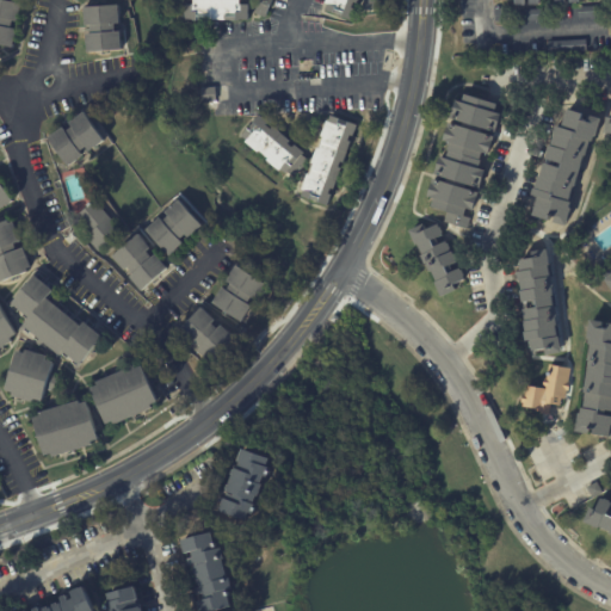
[(251,0),(250,1),(242,1),(241,6),(250,6),(250,22),(241,22),(241,23),(238,23),(199,22),(199,23),(195,23),(195,22),(186,22),(186,6),(195,7),(195,0),(251,0)]
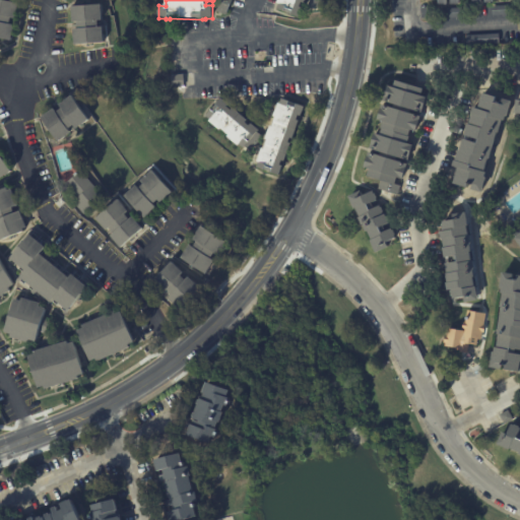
[(222,14),(217,12),(221,0),(233,0),(226,16),(222,14)]
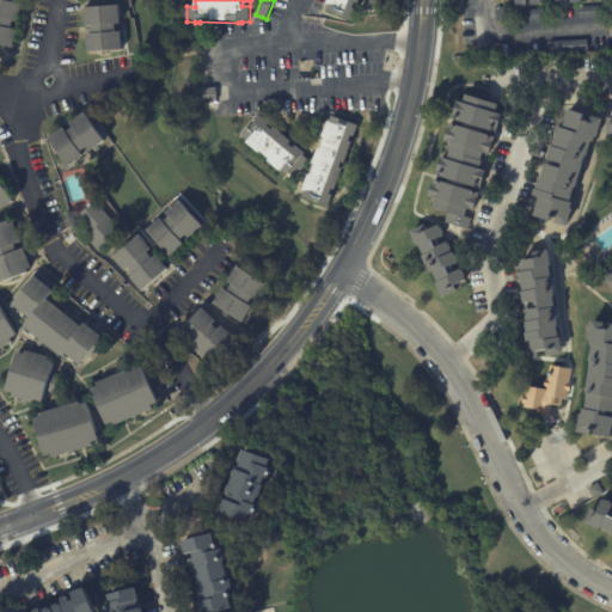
[(360,0),(352,22),(328,12),(330,6),(326,5),(328,0),(360,0)]
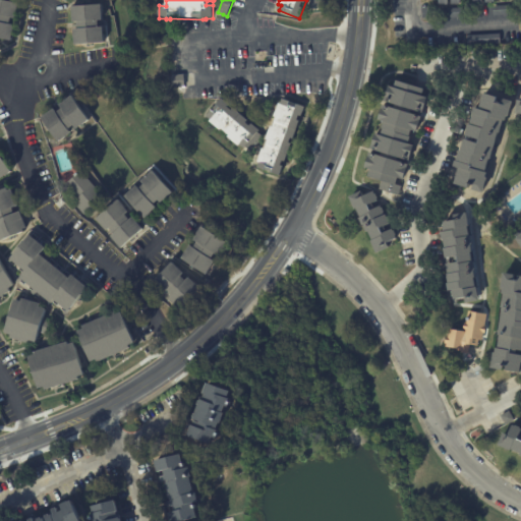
[(311,0),(315,0),(327,1),(326,11),(311,10),(311,0)]
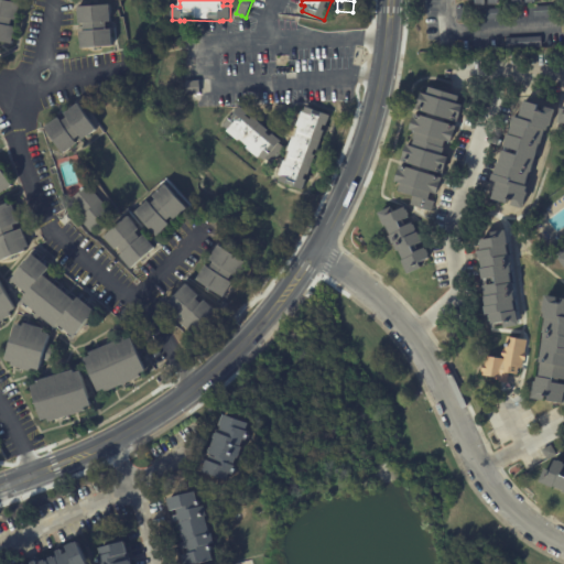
[(0,1),(21,6),(17,22),(12,21),(11,28),(15,29),(12,45),(1,44),(0,52),(0,1)]
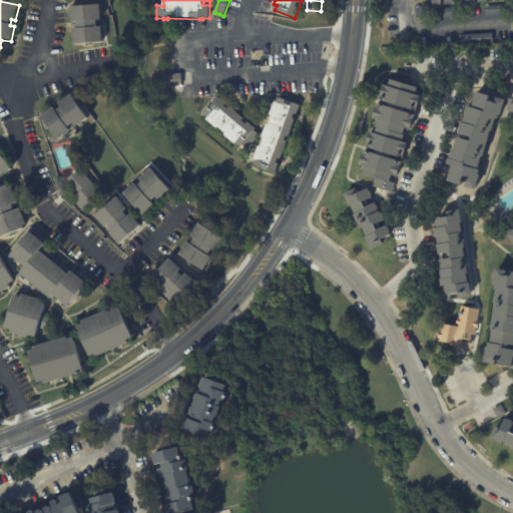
[(505,14),(485,14),(485,6),(504,5),(505,14)]
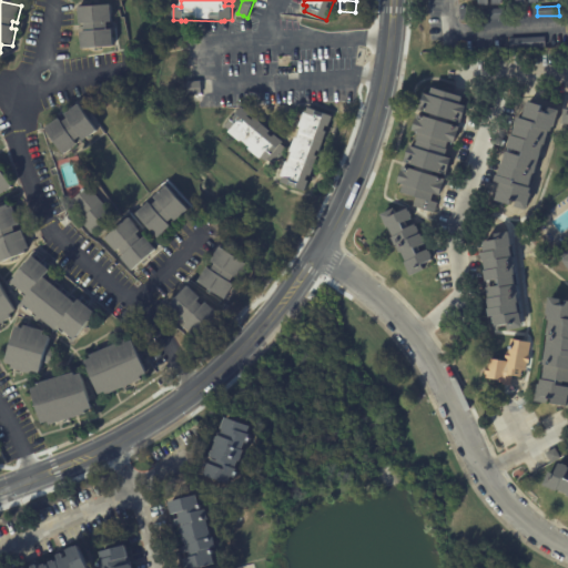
[(112,24),(108,24),(109,32),(113,31),(114,49),(82,51),(81,33),(85,33),(84,26),(81,27),(80,9),(111,7),(112,24)]
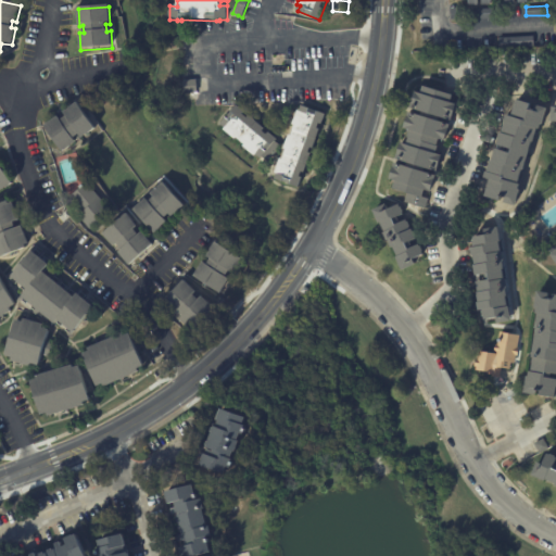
[(491,17),(469,19),(469,9),(490,8),(491,17)]
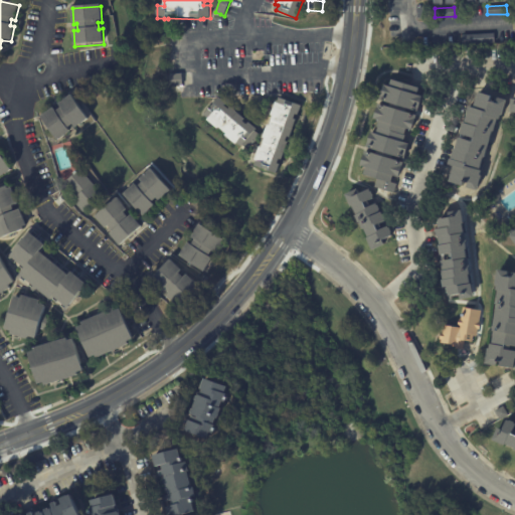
[(493,42),(461,44),(460,35),(492,33),(493,42)]
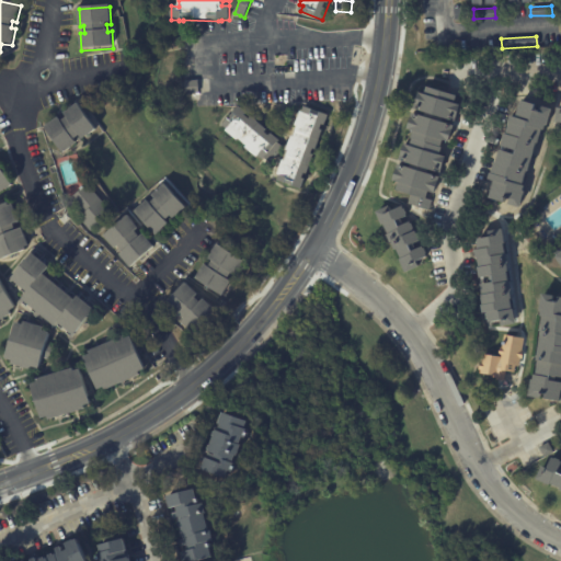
[(445,121),(445,124),(456,127),(451,144),(445,141),(443,149),(444,149),(442,156),(448,158),(443,174),(432,171),(431,175),(442,179),(436,195),(431,193),(428,199),(434,201),(431,212),(410,205),(413,196),(399,192),(401,184),(396,182),(400,165),(411,170),(411,165),(401,162),(407,146),(412,147),(414,140),(413,140),(415,133),(410,130),(414,114),(425,117),(426,114),(415,111),(421,93),(426,95),(430,88),(458,96),(456,104),(462,106),(457,123),(446,119),(445,121)]
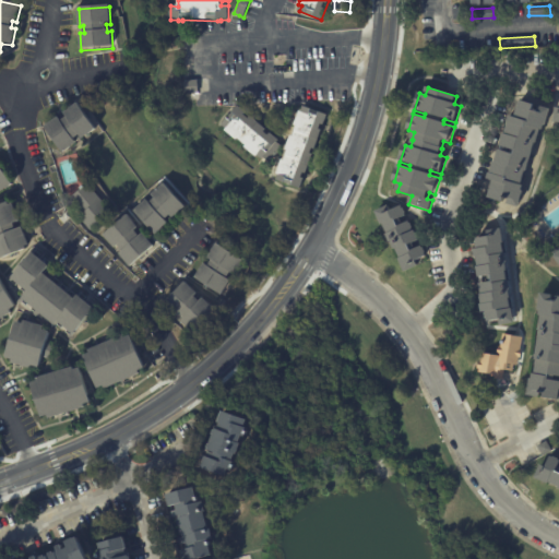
[(554,113),(548,128),(546,128),(545,133),(543,132),(538,145),(537,145),(528,174),(527,174),(523,188),(525,188),(523,193),(525,193),(520,210),(510,206),(511,202),(507,201),(504,205),(490,201),(496,185),(489,182),(491,176),(492,176),(496,164),(497,164),(507,137),(508,137),(511,126),(510,125),(511,118),(516,120),(523,103),(540,108),(554,113)]
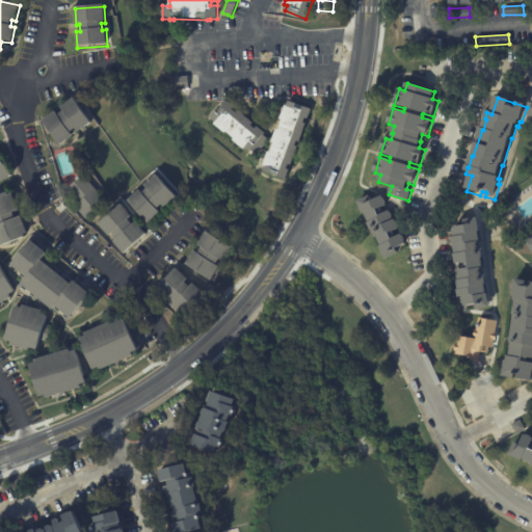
[(44,123),(42,122),(55,112),(58,115),(63,111),(61,108),(74,99),(91,123),(78,132),(76,129),(70,133),(73,136),(59,145),(44,123)]
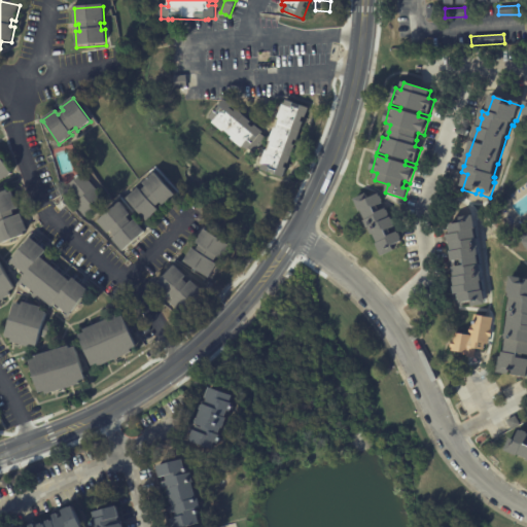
[(225,100),(232,104),(230,107),(234,110),(236,108),(250,120),(249,123),(253,127),(255,125),(262,131),(260,134),(267,139),(253,154),(243,145),(241,148),(231,139),(233,136),(224,130),(222,132),(212,123),(214,120),(209,116),(224,98),(225,100)]
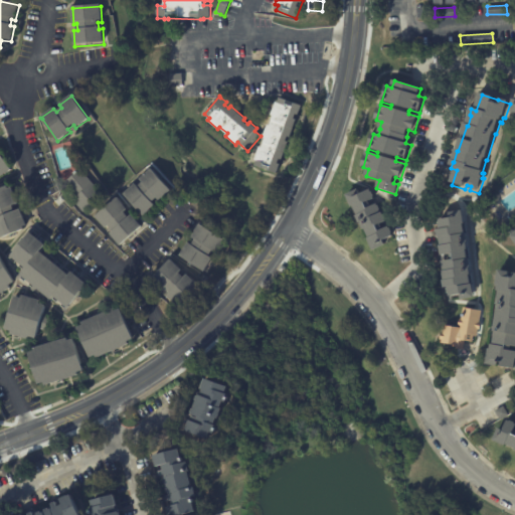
[(287,139),(286,142),(288,143),(282,161),(279,160),(277,164),(280,165),(277,174),(254,166),(256,161),(254,160),(260,147),(261,148),(265,138),(263,138),(268,125),(270,126),(274,116),(272,115),(276,102),(278,103),(280,98),(301,106),(298,116),(296,115),(294,119),(296,120),(289,138),(287,137),(287,139)]
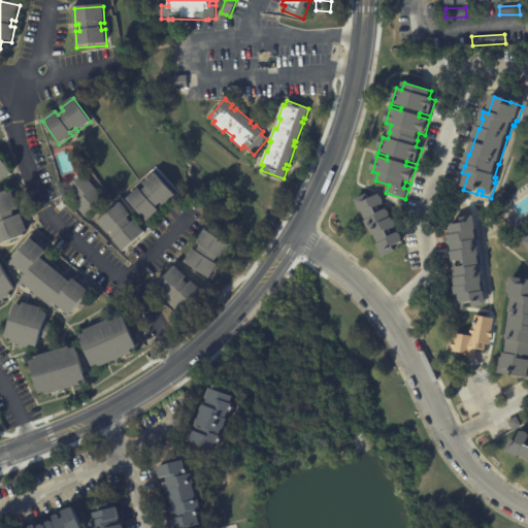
[(0,154),(11,172),(0,178),(0,154)]
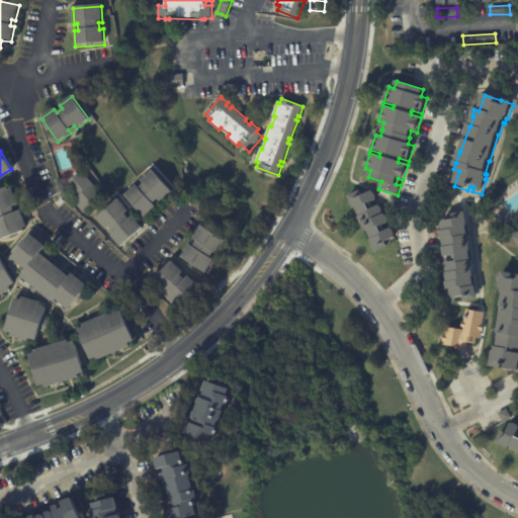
[(124,194),(136,183),(139,186),(144,182),(141,179),(153,168),(172,190),(160,200),(158,198),(153,202),(155,205),(144,216),(124,194)]
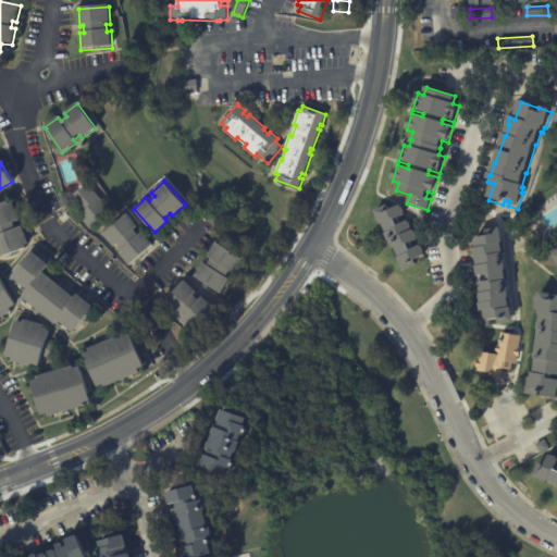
[(78,215),(83,212),(70,196),(81,187),(79,186),(83,183),(84,184),(87,182),(111,211),(89,230),(78,215)]
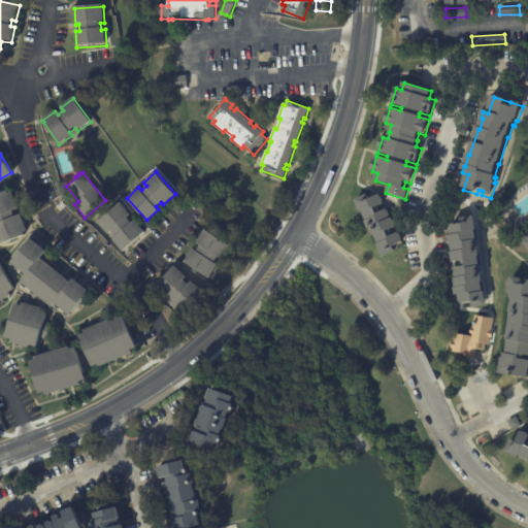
[(25,235),(1,243),(1,241),(0,241),(0,193),(8,190),(9,193),(12,191),(19,208),(13,210),(15,216),(22,213),(28,231),(24,232),(25,235)]
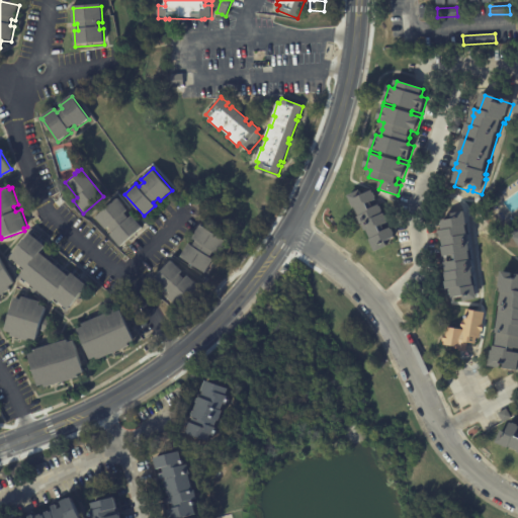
[(370,190),(370,191),(371,190),(373,193),(374,193),(376,197),(375,197),(376,200),(370,202),(373,207),(378,205),(379,207),(380,206),(382,210),(379,212),(380,216),(383,213),(384,217),(385,216),(390,223),(382,226),(385,231),(391,229),(392,231),(393,230),(395,234),(394,235),(395,238),(384,243),(387,247),(375,253),(369,241),(371,240),(366,231),(365,232),(362,225),(361,225),(357,219),(359,218),(355,209),(354,209),(347,196),(359,190),(361,193),(370,189),(370,190)]
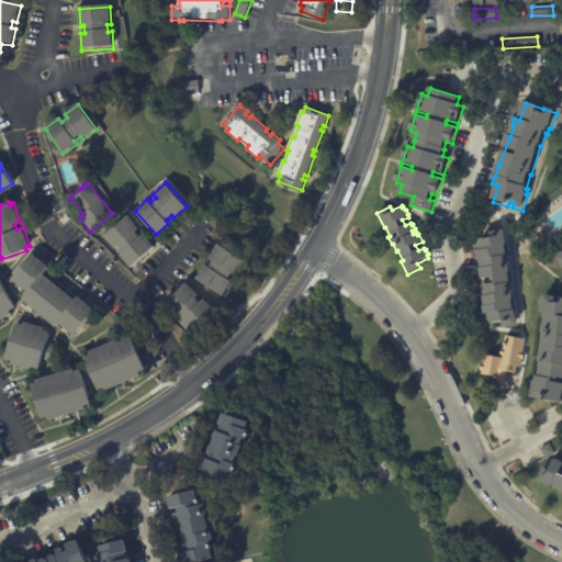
[(122,250),(119,246),(115,249),(104,237),(128,215),(141,227),(136,231),(142,236),(145,234),(156,246),(131,268),(120,255),(124,251),(122,250)]
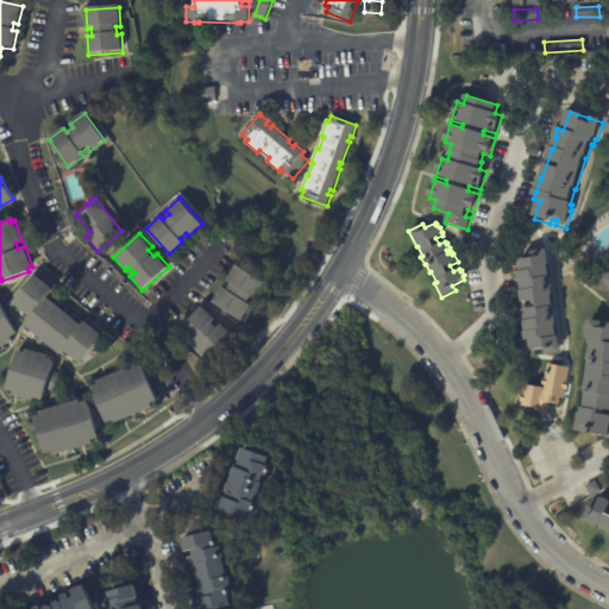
[(533,349),(532,349),(531,344),(532,344),(532,343),(527,343),(526,334),(527,334),(526,324),(527,324),(525,312),(539,309),(538,303),(523,306),(521,293),(523,293),(521,283),(520,283),(519,274),(522,274),(520,262),(533,259),(532,253),(547,250),(551,267),(548,267),(551,278),(552,277),(554,287),(553,288),(554,296),(552,297),(554,308),(557,308),(558,318),(557,318),(558,327),(557,327),(558,338),(559,338),(563,355),(547,357),(546,352),(534,355),(533,349)]
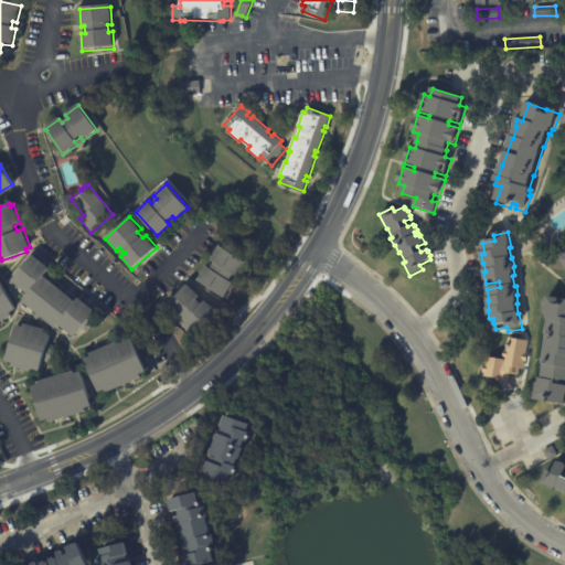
[(232,275),(228,280),(233,284),(224,298),(196,280),(206,266),(210,268),(214,262),(211,259),(220,245),(247,263),(237,277),(233,274),(232,275)]
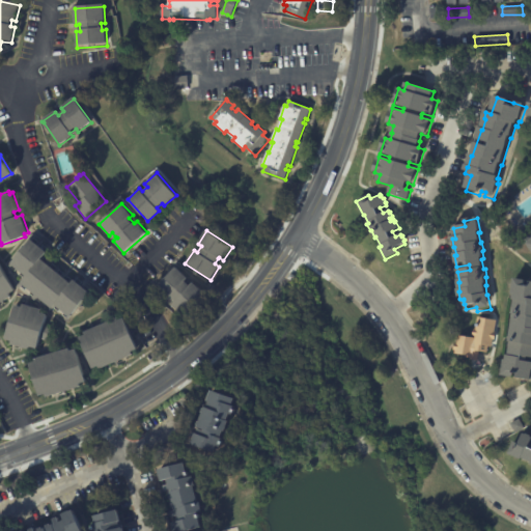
[(64,311),(56,305),(53,309),(52,307),(49,311),(47,310),(50,306),(38,296),(34,301),(31,298),(35,294),(21,281),(26,274),(11,261),(31,238),(47,251),(40,257),(71,282),(74,278),(90,292),(66,320),(65,318),(68,315),(64,311)]
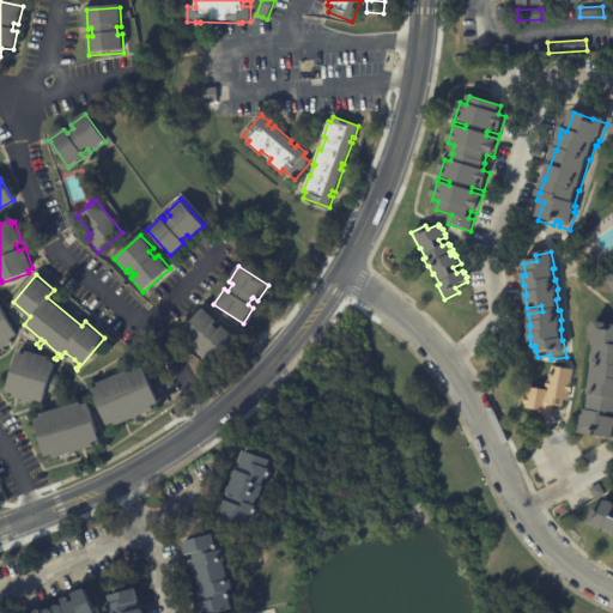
[(10,343),(0,347),(0,304),(17,334),(10,338),(12,341),(10,343)]
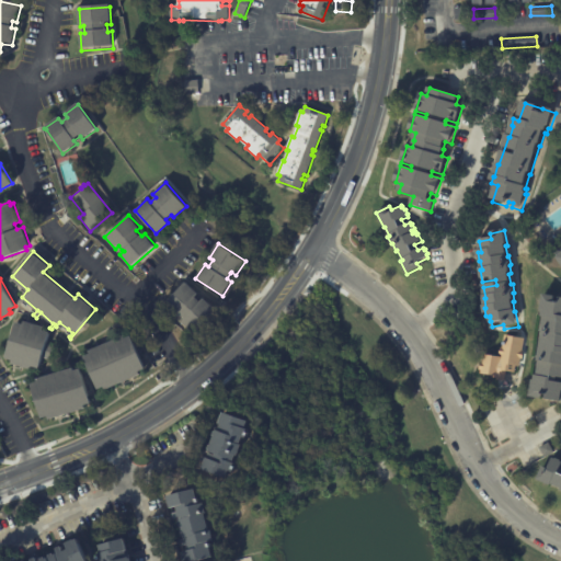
[(195,299),(199,302),(203,299),(215,310),(194,335),(181,324),(184,320),(179,316),(175,319),(162,308),(184,283),(197,294),(194,298),(195,299)]
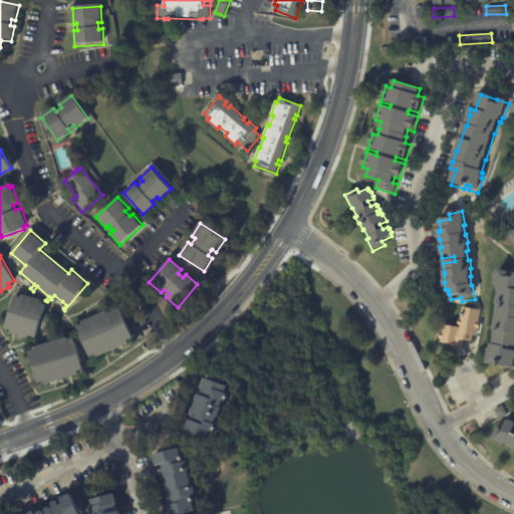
[(491,344),(498,305),(497,305),(499,293),(497,292),(498,287),(495,286),(498,271),(509,272),(508,278),(513,279),(513,274),(513,345),(510,345),(509,350),(513,350),(513,363),(513,369),(500,367),(500,363),(495,362),(495,366),(484,364),(487,347),(489,347),(489,344),(491,344)]
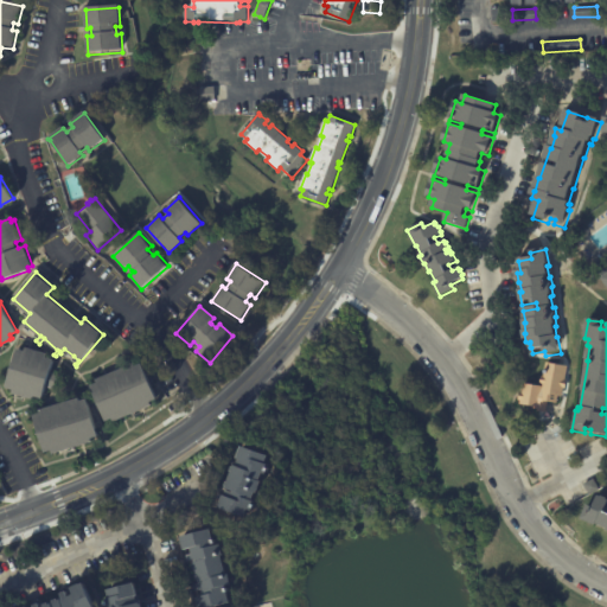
[(6,387),(18,347),(25,350),(26,346),(48,352),(46,356),(53,358),(50,371),(62,375),(57,390),(45,387),(43,398),(36,396),(34,400),(13,393),(14,389),(6,387)]
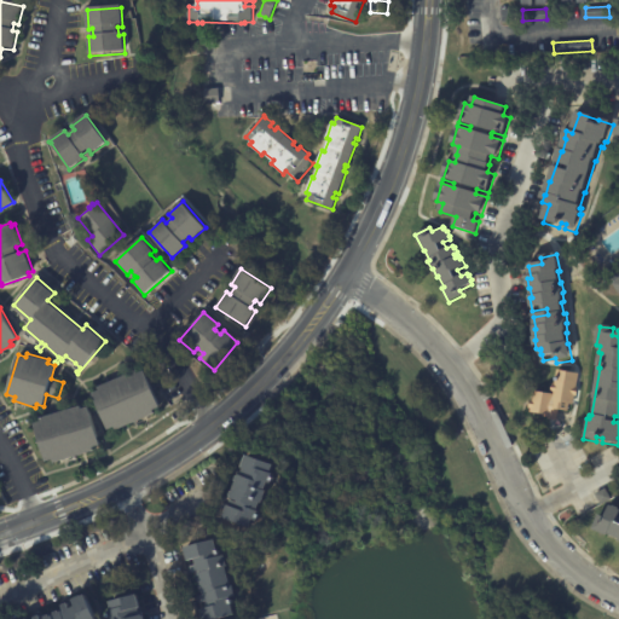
[(146,416),(116,429),(115,426),(108,429),(92,392),(99,389),(98,387),(137,370),(138,372),(145,370),(161,406),(154,409),(155,412),(146,416)]
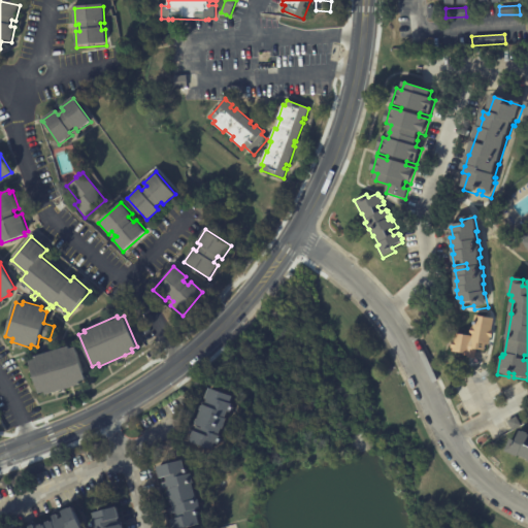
[(487,319),(494,320),(492,332),(494,332),(493,339),(491,339),(490,347),(486,347),(485,353),(479,352),(476,361),(453,357),(454,351),(453,351),(454,342),(455,342),(456,335),(472,338),(472,336),(471,336),(472,328),(474,329),(476,317),(487,319)]
